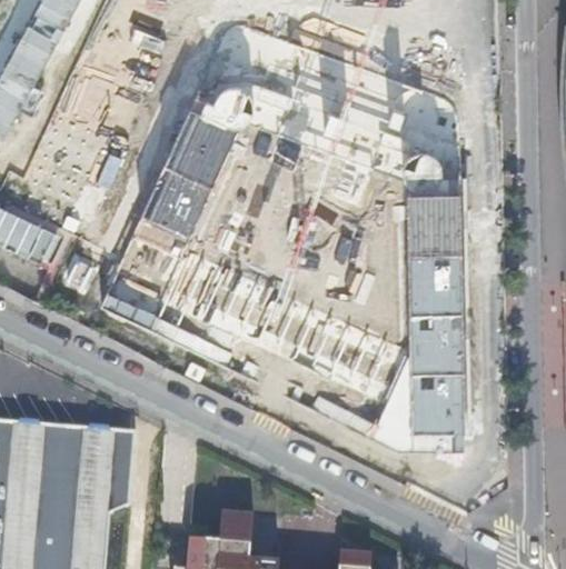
[(226,30),(100,306),(190,350),(197,336),(176,326),(154,315),(189,241),(242,131),(246,129),(248,128),(251,128),(397,181),(400,185),(404,188),(404,195),(405,198),(408,349),(408,358),(386,406),(376,425),(334,405),(327,417),(411,459),(467,457),(460,116),(458,110),(455,106),(453,102),(449,100),(242,25),(237,25),(232,26),(229,28),(226,30)]
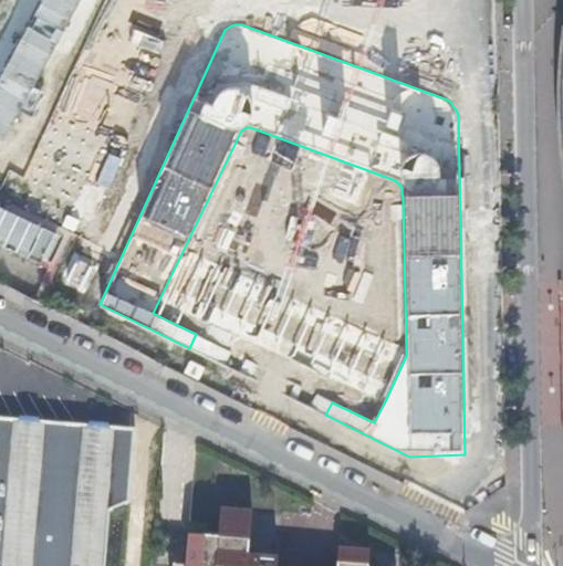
[(406,347),(188,240),(153,313),(175,324),(184,305),(384,404),(406,356),(406,347)]
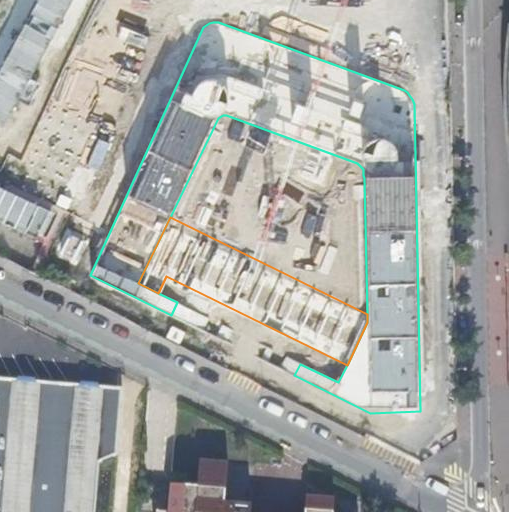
[(0,511),(99,511),(103,464),(121,455),(126,392),(0,382),(0,511)]
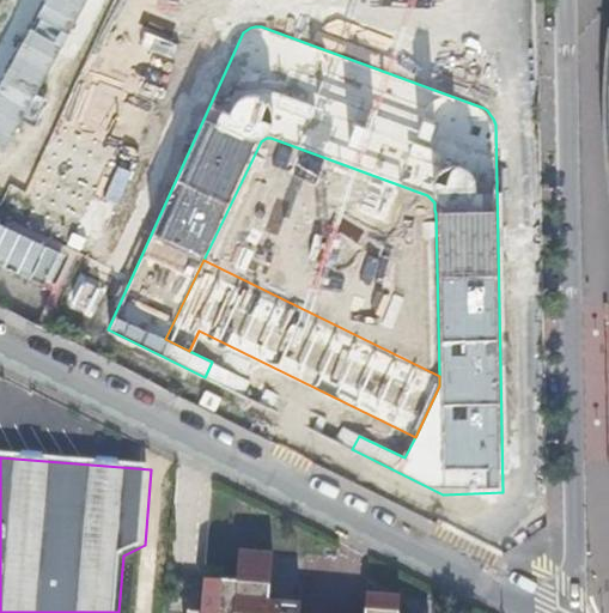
[(195,612),(418,612),(407,593),(375,590),(373,608),(369,612),(311,612),(312,604),(282,601),(287,552),(251,548),(249,582),(215,578),(212,611),(196,610),(195,612)]
